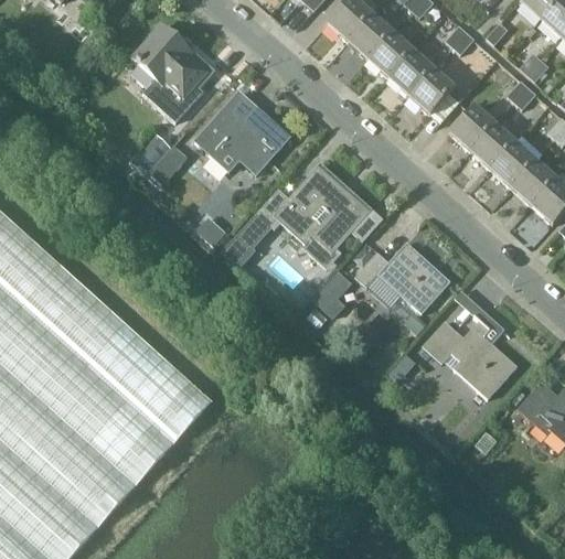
[(80,0),(99,18),(115,0),(54,0),(60,4),(64,0),(80,0)]
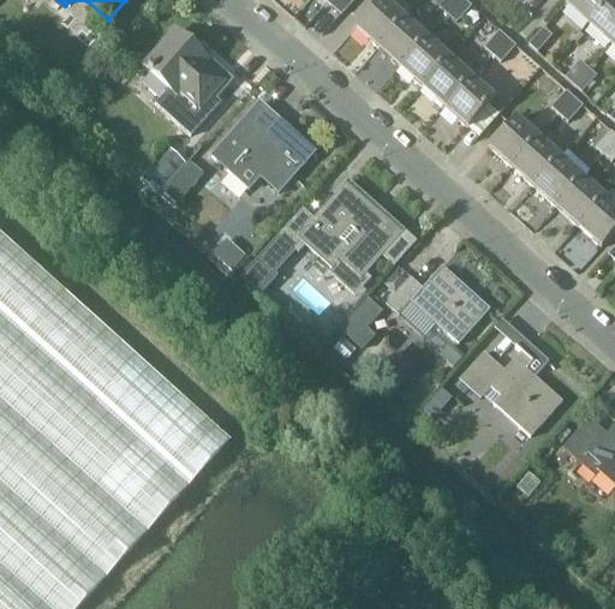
[(328,0),(340,11),(350,0),(328,0)]
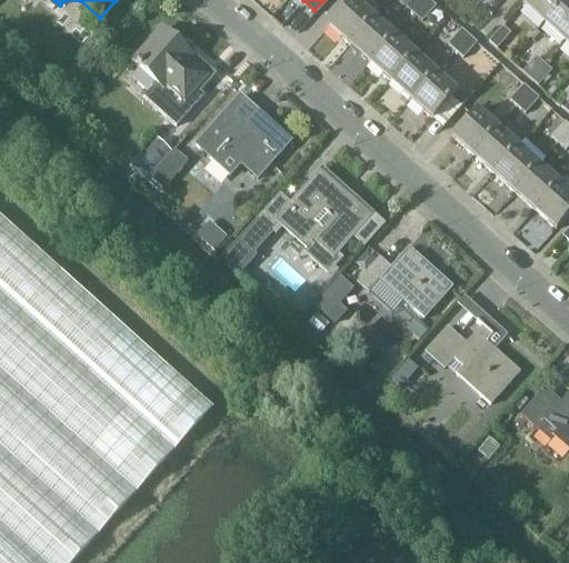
[(350,0),(328,23),(349,42),(373,17),(355,0),(350,0)]
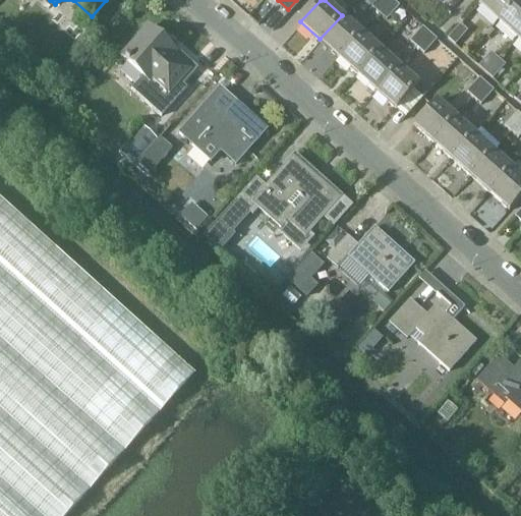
[(374,0),(371,3),(379,9),(387,0),(374,0)]
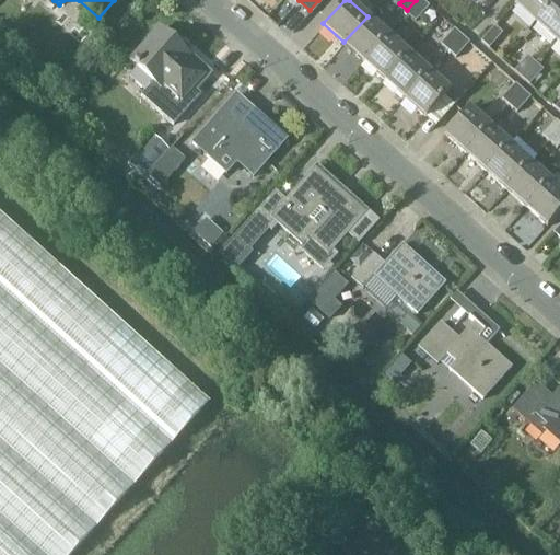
[(416,0),(407,10),(415,18),(429,1),(428,0),(416,0)]
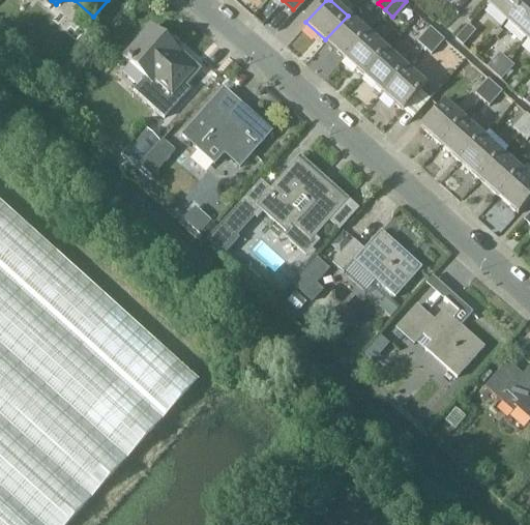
[(487,0),(506,18),(522,0),(487,0)]
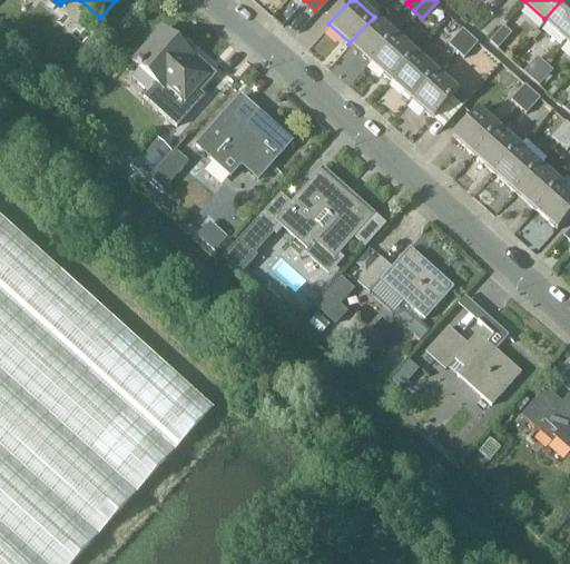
[(561,0),(544,19),(564,38),(569,31),(569,0),(561,0)]
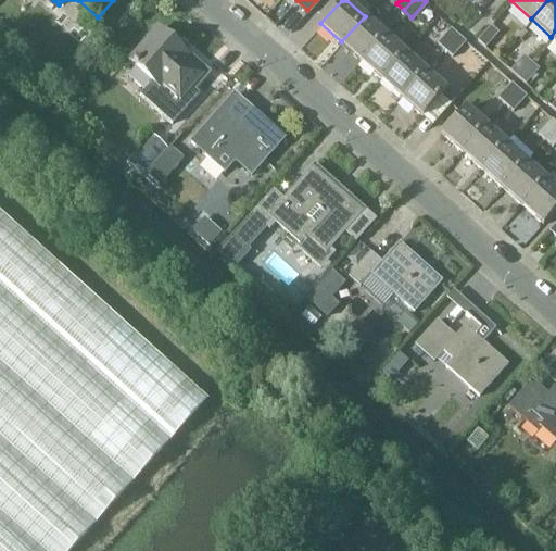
[(365,16),(341,41),(362,60),(384,34),(365,16)]
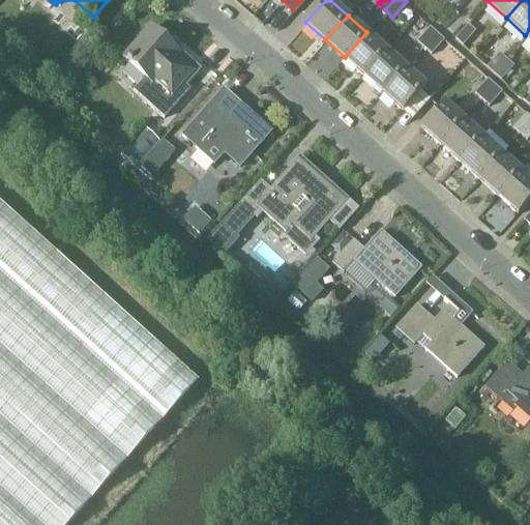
[(475,27),(468,20),(454,34),(463,41),(475,27)]
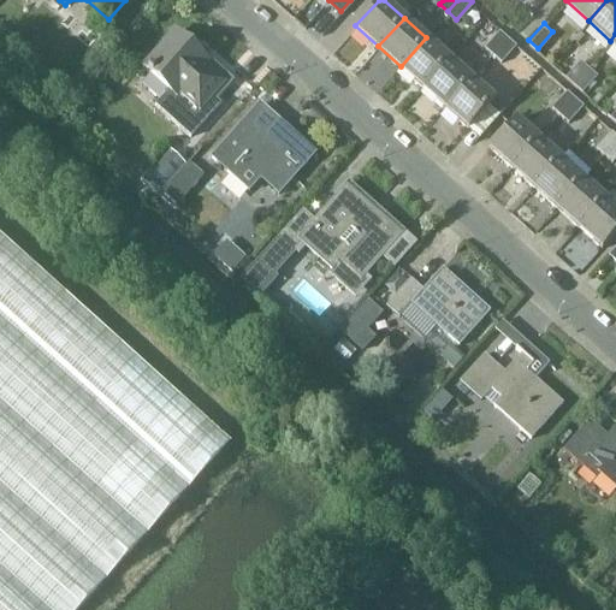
[(492,51),(508,34),(499,27),(484,43),(492,51)]
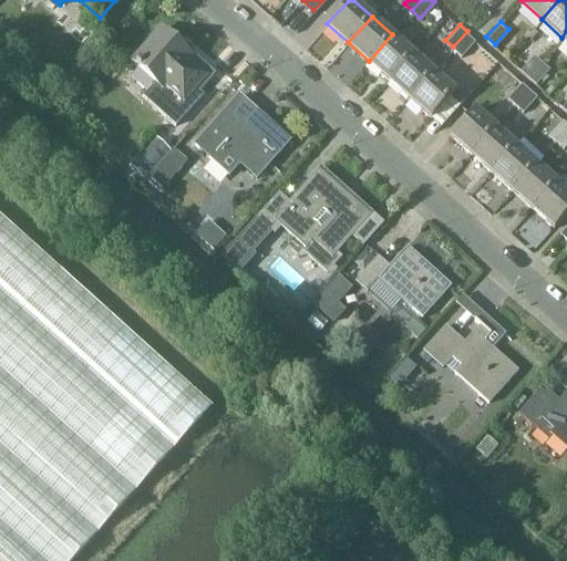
[(195,91),(213,71),(198,58),(196,61),(158,28),(130,60),(154,82),(142,95),(174,125),(200,95),(195,91)]
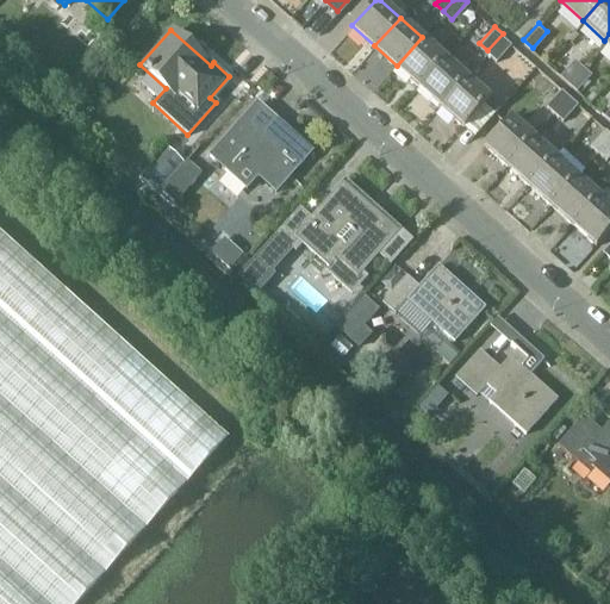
[(496,58),(511,41),(503,33),(487,50),(496,58)]
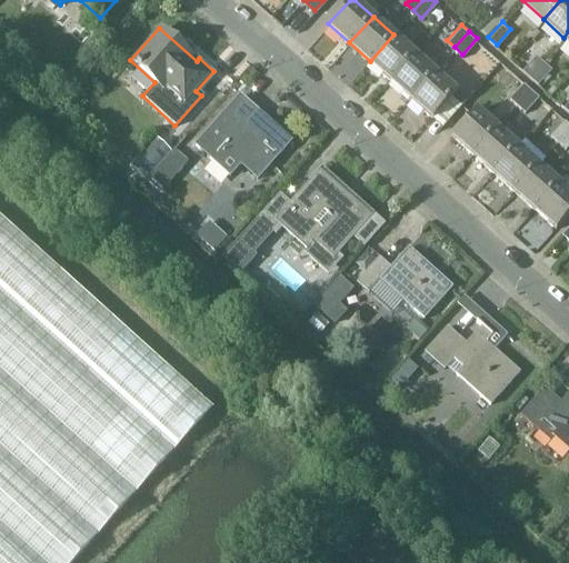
[(393,34),(370,61),(390,79),(413,52),(393,34)]
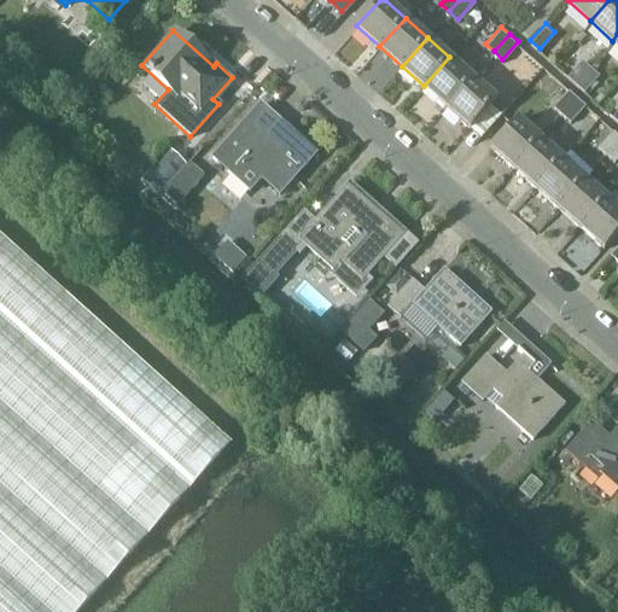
[(582,56),(566,74),(575,81),(590,64),(582,56)]
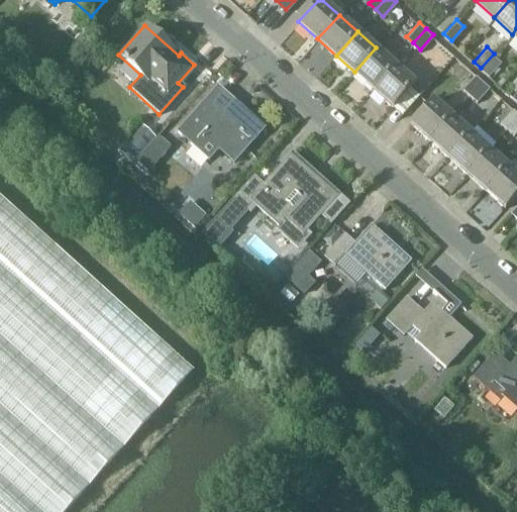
[(376,47),(354,72),(373,88),(394,65),(376,47)]
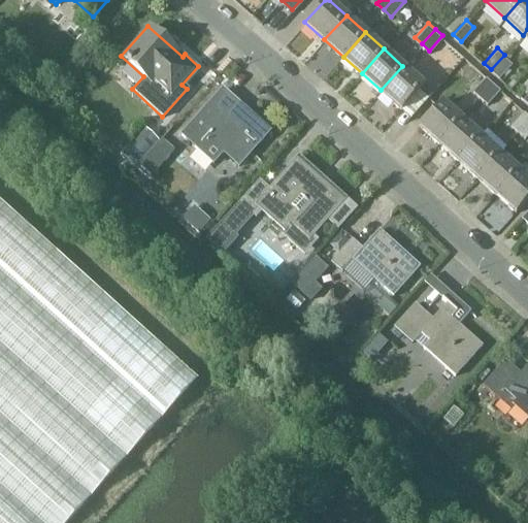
[(504,55),(491,69),(498,75),(512,61),(504,55)]
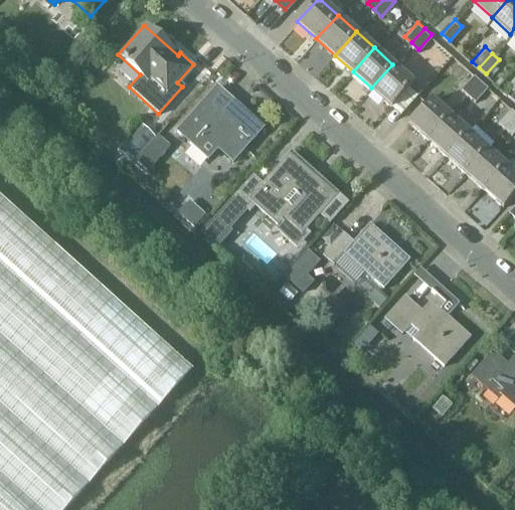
[(392,64),(371,88),(390,105),(411,81),(392,64)]
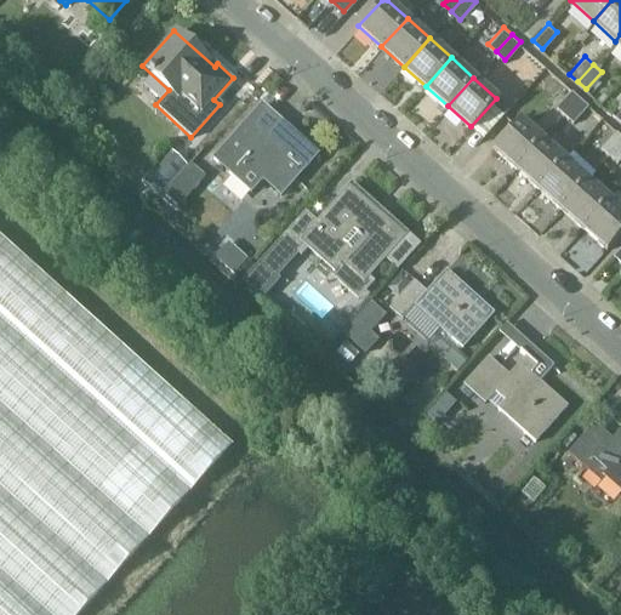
[(564,112),(580,95),(571,87),(556,104),(564,112)]
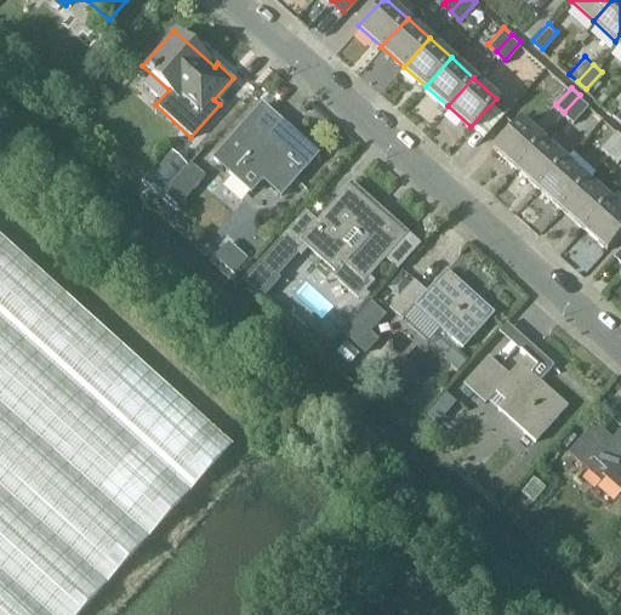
[(573,120),(588,102),(580,95),(564,112),(573,120)]
